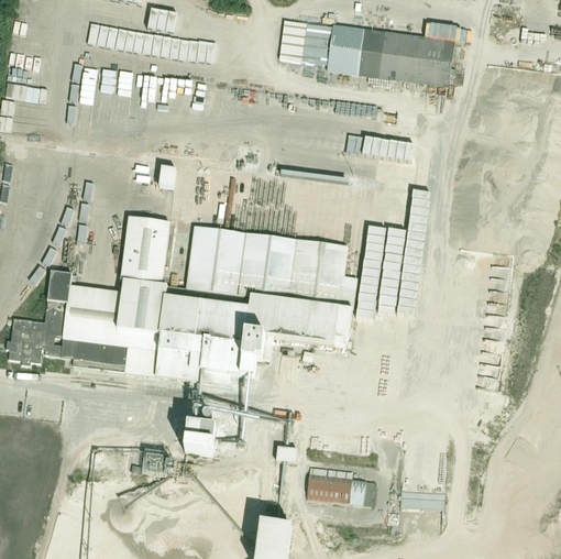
[(306,23),(300,62),(326,65),(326,69),(447,86),(448,74),(452,75),(453,69),(449,68),(452,42),(331,25),(331,26),(306,23)]
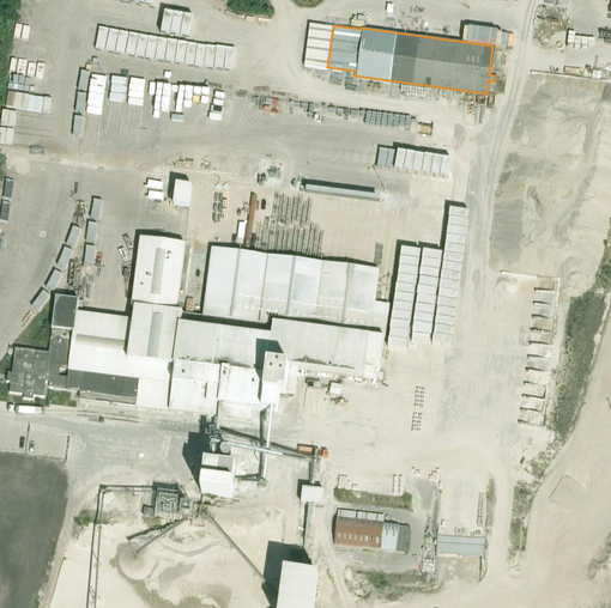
[(175,181),(173,202),(177,204),(183,204),(188,205),(191,183),(186,182),(180,181),(175,181)]
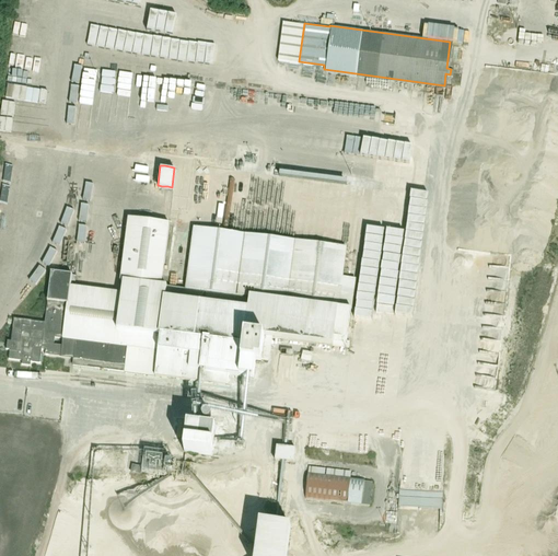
[(530,219),(531,210),(519,210),(519,219),(530,219)]
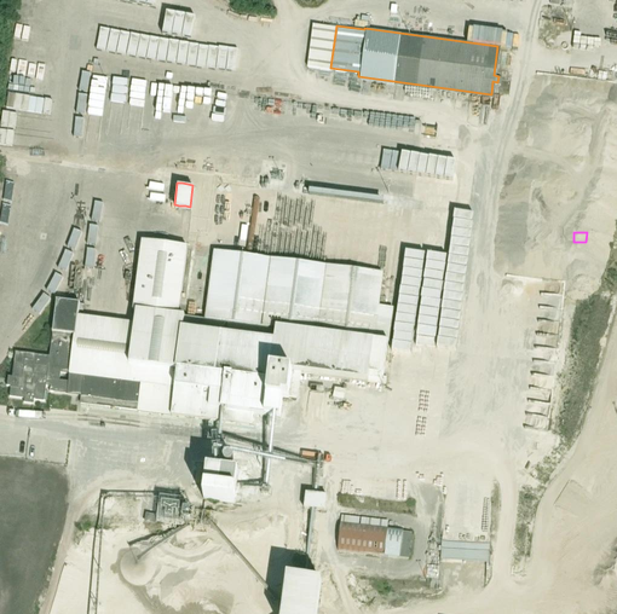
[(287,397),(287,395),(290,369),(382,381),(384,374),(381,374),(391,302),(386,302),(380,301),(376,301),(380,270),(375,268),(368,267),(361,267),(352,266),(345,265),(338,264),(330,264),(323,262),(316,261),(309,260),(301,259),(294,259),(287,258),(280,256),(272,255),(264,254),(257,254),(249,253),(242,252),(213,248),(205,316),(177,312),(185,244),(180,243),(174,242),(140,238),(131,307),(134,307),(133,319),(76,312),(78,300),(55,296),(47,353),(12,348),(10,374),(5,374),(4,383),(9,383),(7,393),(22,395),(22,399),(32,400),(32,397),(41,398),(44,382),(47,383),(47,388),(79,392),(78,399),(136,406),(136,407),(218,418),(219,406),(223,406),(220,417),(249,421),(251,411),(277,413),(280,395),(287,397)]
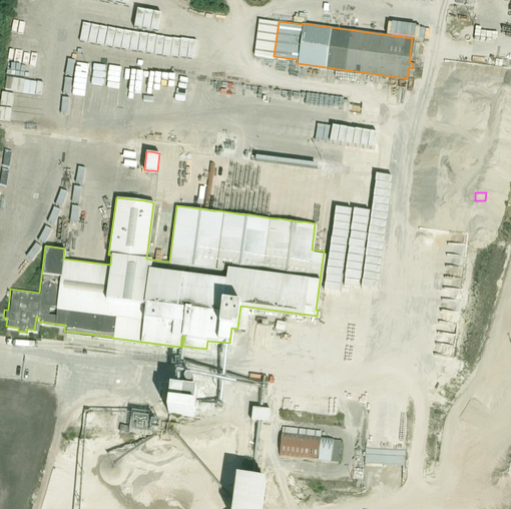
[(166,411),(192,414),(195,389),(169,386),(166,411)]
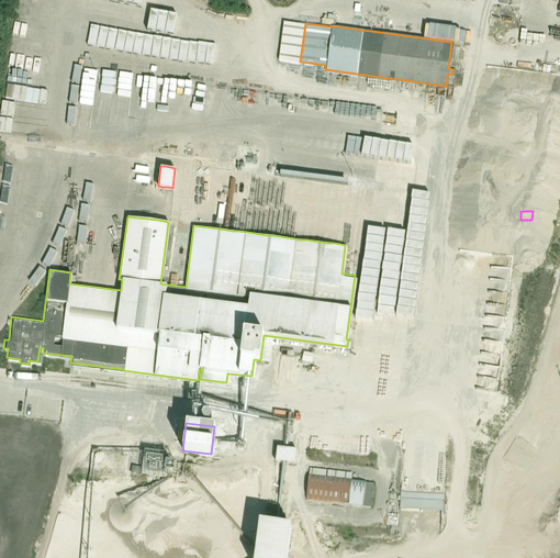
[(288,460),(290,448),(277,446),(276,458),(288,460)]
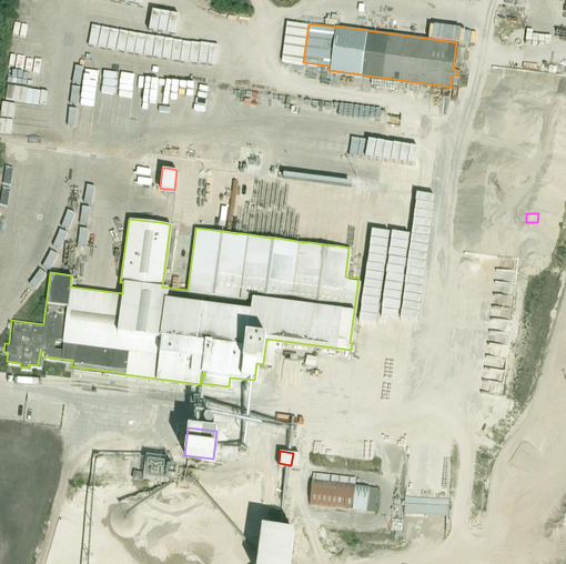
[(140,477),(142,470),(132,467),(130,476),(140,477)]
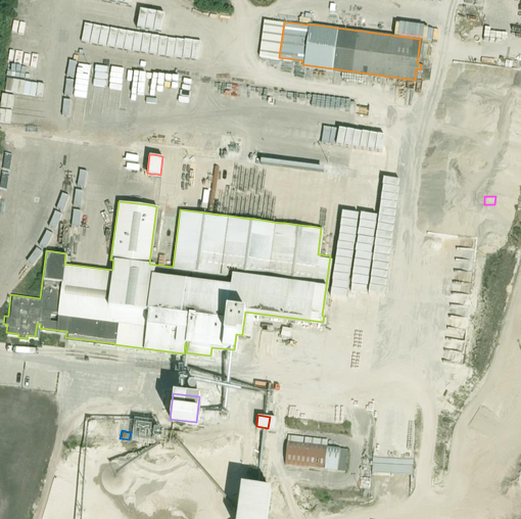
[(323,468),(326,442),(285,437),(282,462),(323,468)]
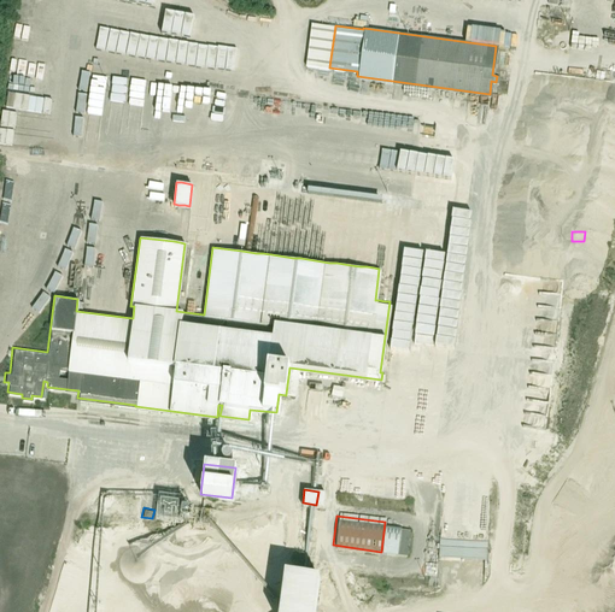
[(440,536),(440,557),(488,557),(488,536),(440,536)]
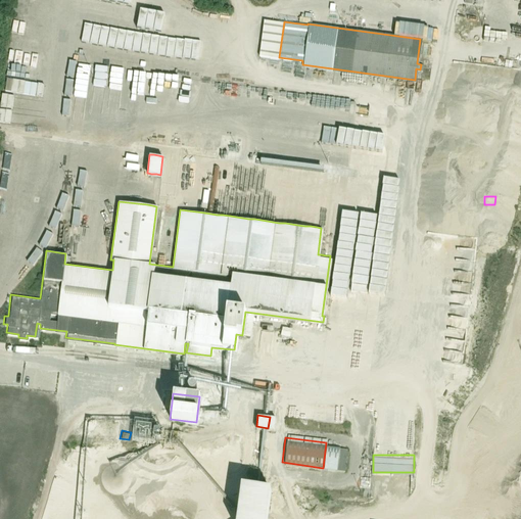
[(241,485),(236,518),(265,518),(270,489),(241,485)]
